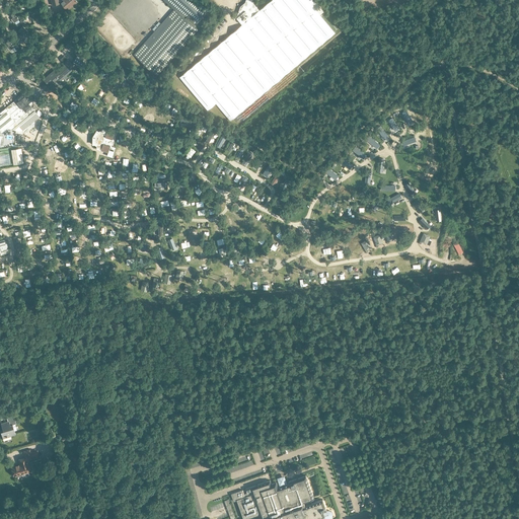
[(62,0),(60,2),(66,9),(69,7),(67,5),(70,2),(73,6),(77,2),(75,0),(62,0)]
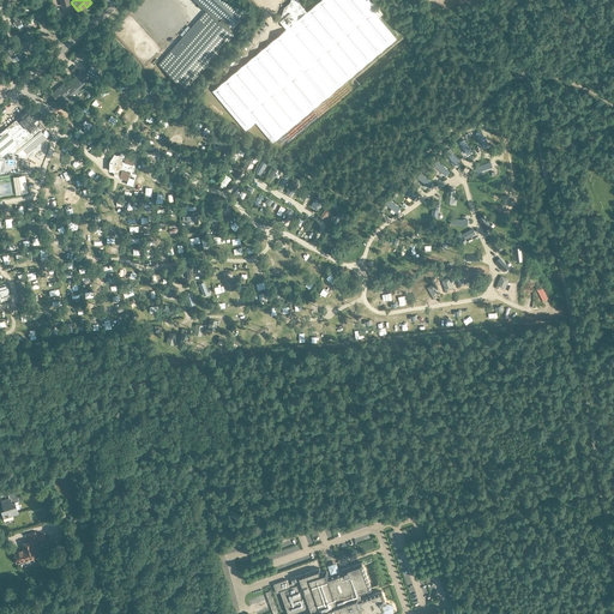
[(194,0),(206,11),(230,31),(247,12),(234,0),(194,0)]
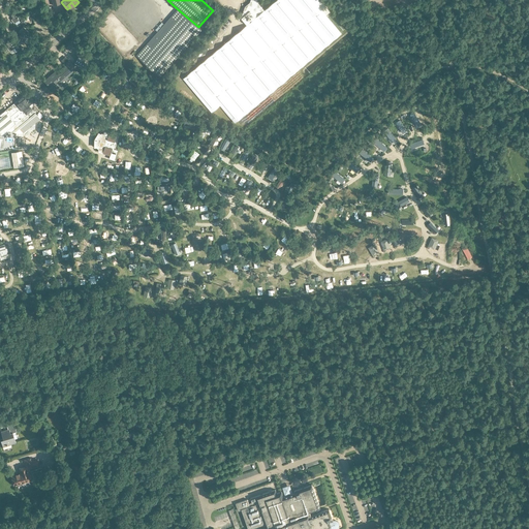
[(250,0),(250,2),(249,7),(247,8),(245,14),(242,19),(247,25),(217,50),(183,79),(212,113),(220,105),(235,123),(260,101),(324,48),(342,34),(331,21),(327,16),(331,12),(322,2),(318,5),(322,1),(320,0),(277,0),(265,10),(257,1),(257,0),(250,0)]
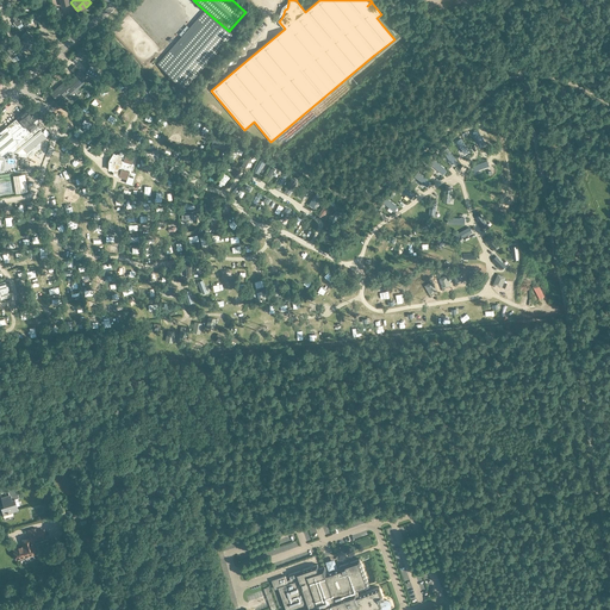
[(58,7),(53,8),(56,23),(62,22),(58,7)]
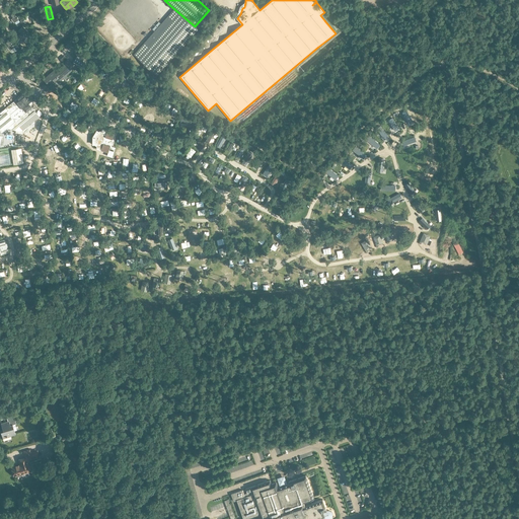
[(195,26),(174,9),(134,54),(158,75),(198,29),(195,26)]
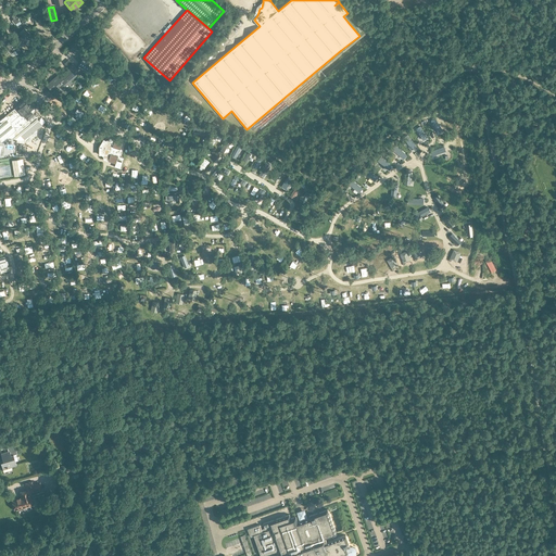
[(37,11),(28,14),(30,21),(34,20),(35,22),(40,20),(37,11)]
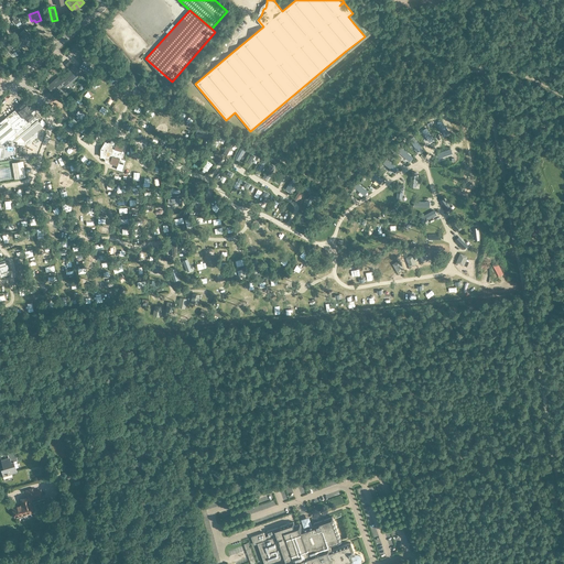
[(19,18),(19,19),(21,17),(17,12),(11,15),(14,19),(12,20),(15,24),(20,21),(19,20),(18,19),(19,18)]
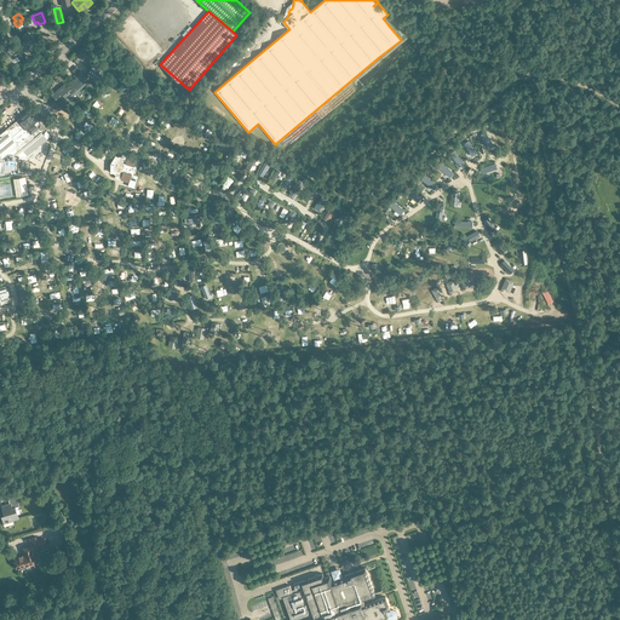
[(30,41),(33,40),(34,39),(28,32),(22,36),(26,40),(22,42),(26,46),(26,45),(27,47),(28,49),(33,44),(33,42),(30,41)]
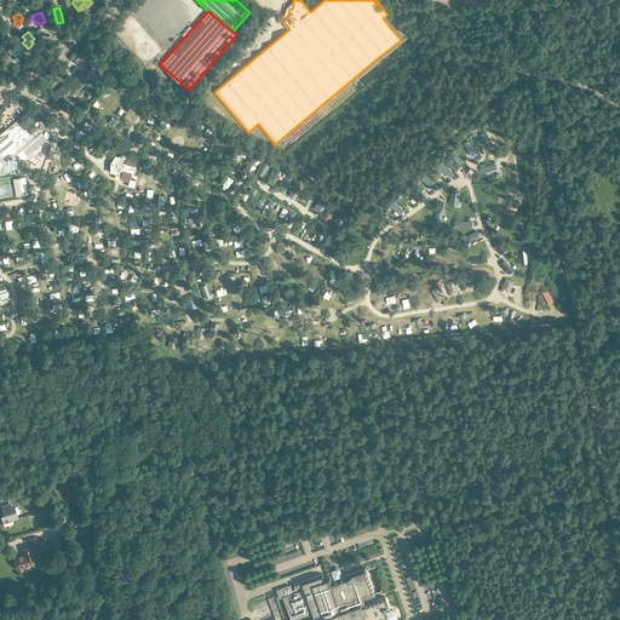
[(16,52),(16,53),(17,51),(13,46),(7,51),(10,53),(9,56),(12,59),(17,56),(16,55),(15,53),(16,52)]
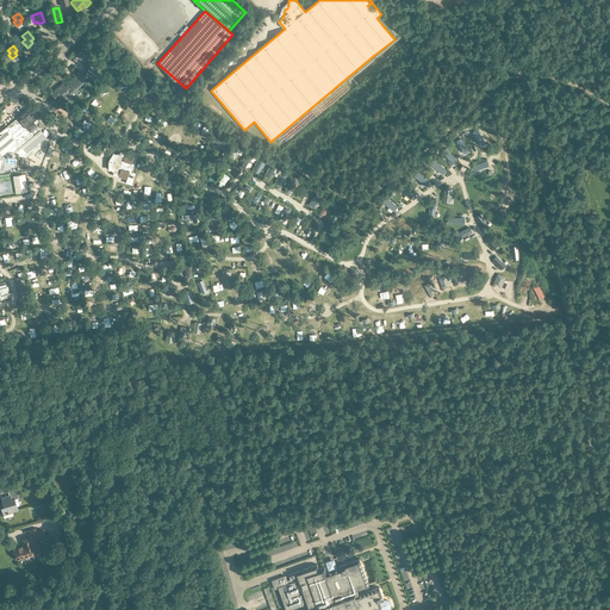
[(98,81),(101,74),(103,72),(89,64),(85,74),(98,81)]
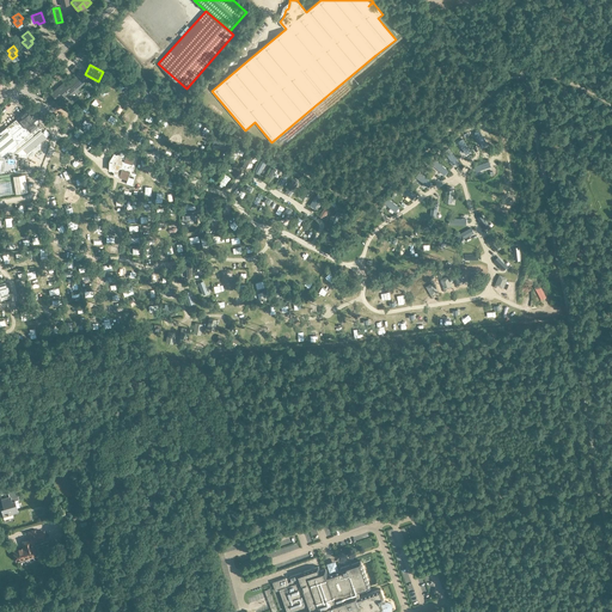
[(56,98),(62,93),(66,98),(84,84),(89,79),(81,71),(77,75),(66,84),(63,83),(57,89),(51,93),(56,98)]
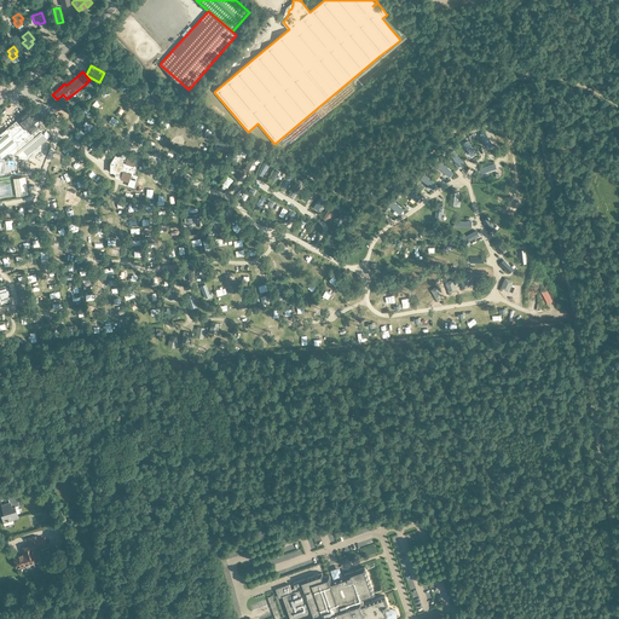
[(41,132),(47,139),(51,136),(46,131),(45,128),(41,128),(40,129),(36,126),(39,125),(39,121),(38,120),(39,119),(33,110),(29,114),(28,111),(24,114),(21,109),(16,113),(21,117),(6,129),(22,148),(41,132)]
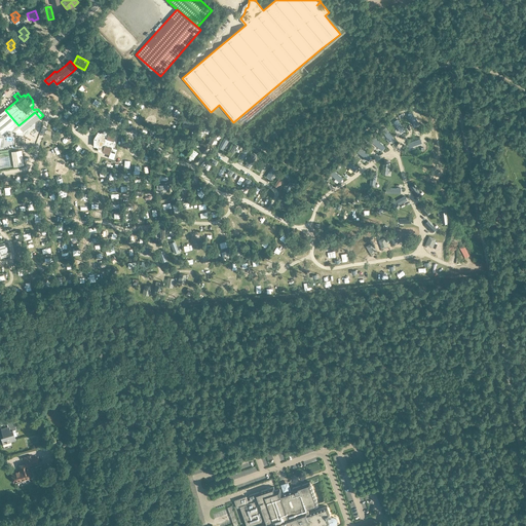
[(0,132),(2,135),(7,130),(12,130),(19,125),(5,110),(0,113),(0,132)]
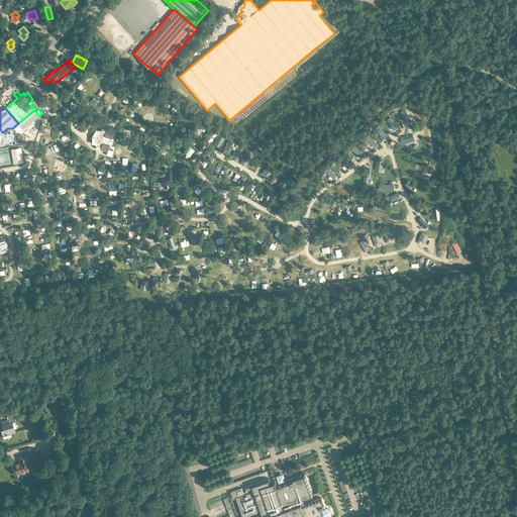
[(18,123),(12,128),(22,129),(25,127),(27,128),(29,129),(34,125),(34,122),(33,121),(39,116),(34,110),(18,123)]
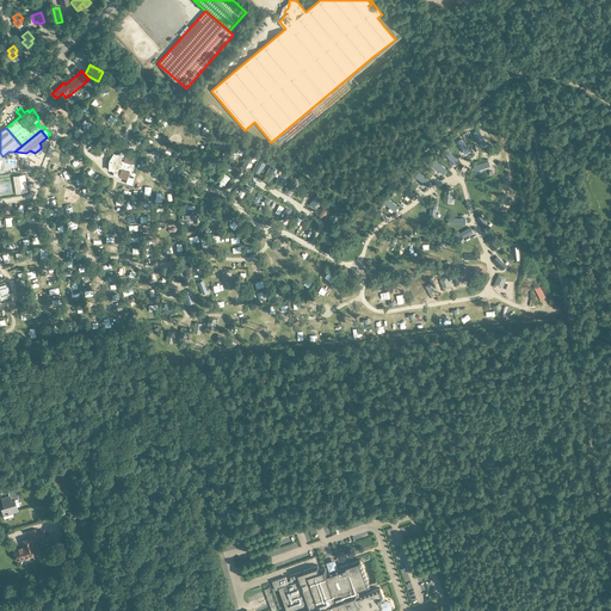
[(115,154),(110,161),(110,170),(113,170),(113,176),(128,179),(130,172),(131,172),(134,164),(133,164),(135,155),(121,152),(118,156),(115,154)]
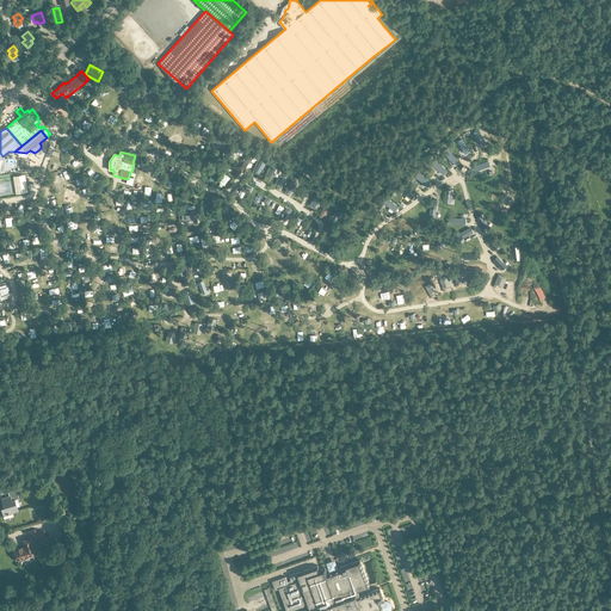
[(252,159),(248,156),(242,167),(246,170),(252,159)]
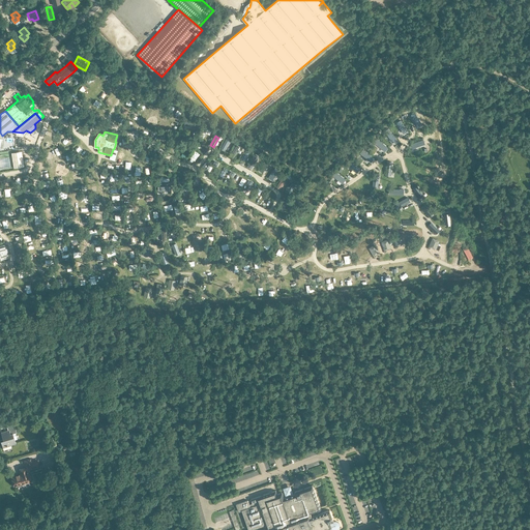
[(227,139),(222,148),(225,150),(230,140),(227,139)]
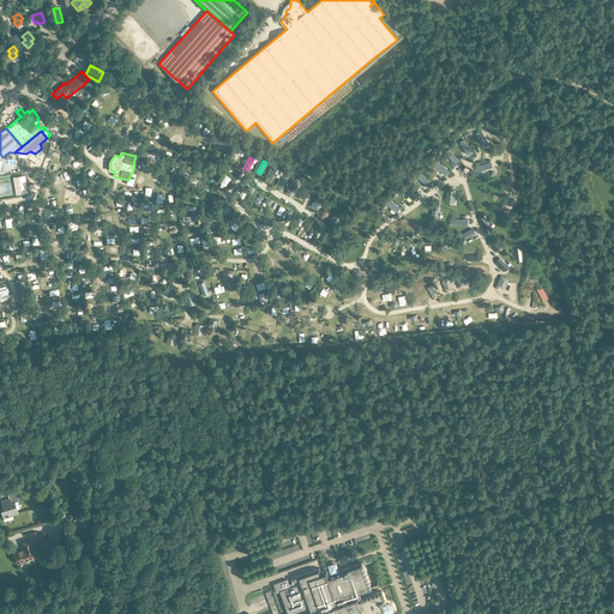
[(28,193),(25,175),(13,178),(16,196),(28,193)]
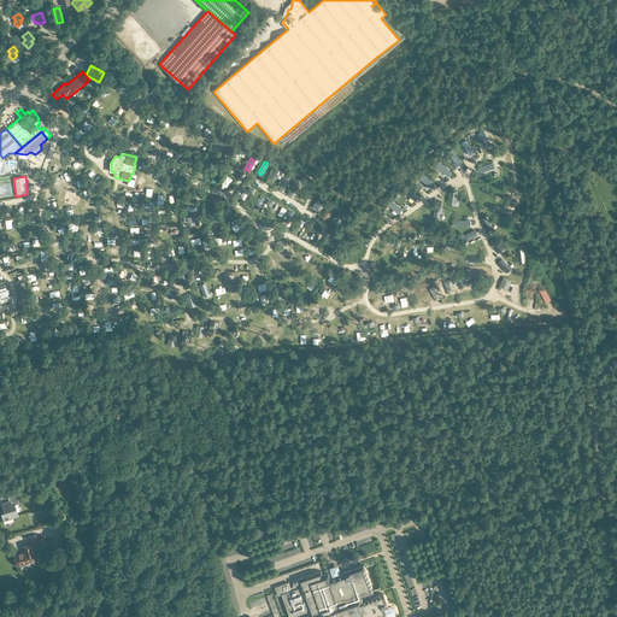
[(321,201),(317,199),(311,209),(315,211),(321,201)]
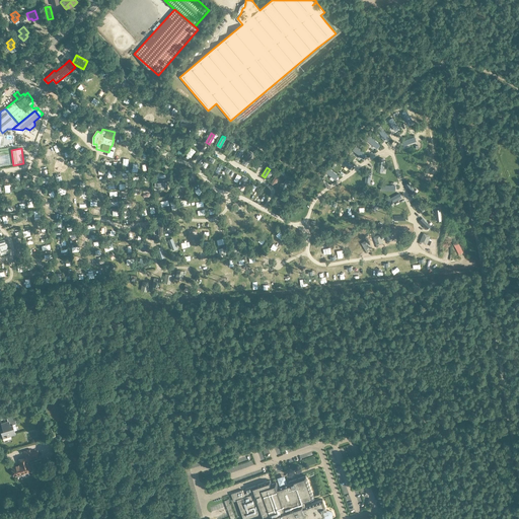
[(278,197),(273,206),(276,208),(281,199),(278,197)]
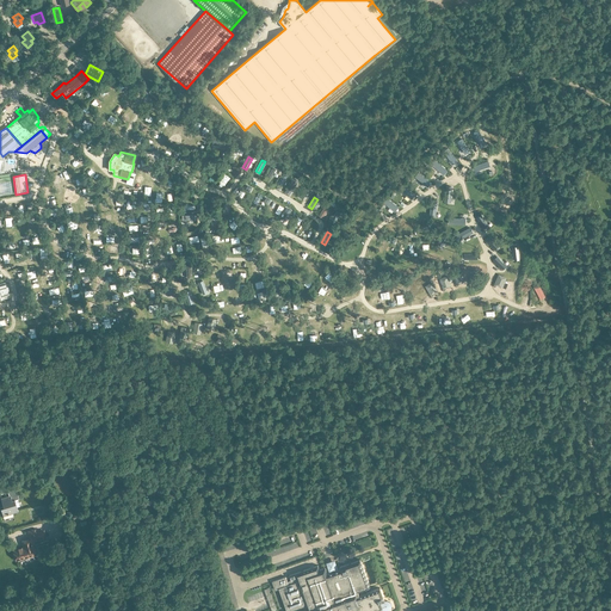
[(462,273),(454,275),(456,284),(464,283),(462,273)]
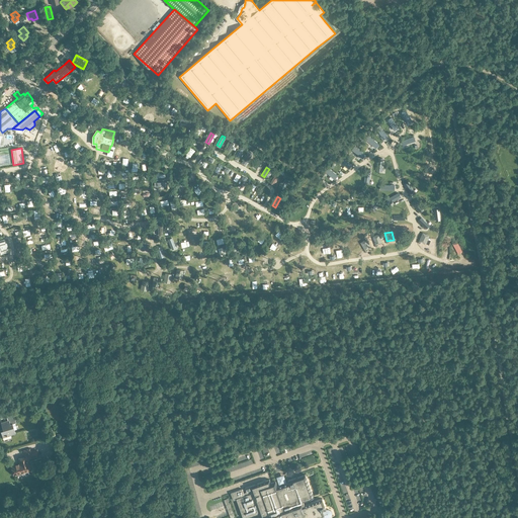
[(429,236),(422,233),(419,241),(426,244),(429,236)]
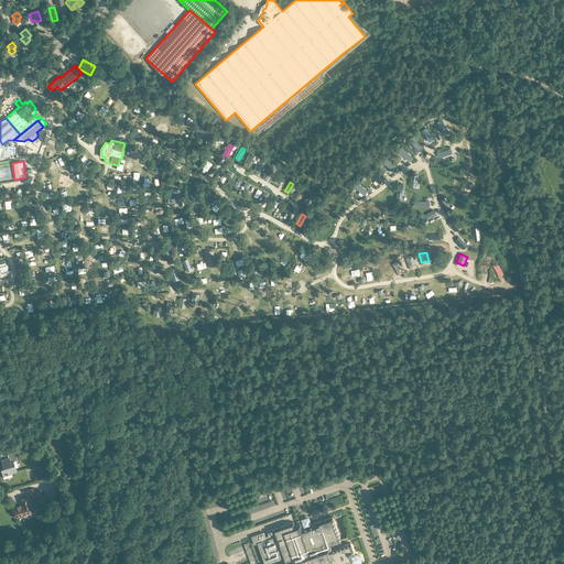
[(416,264),(414,255),(407,258),(410,267),(416,264)]
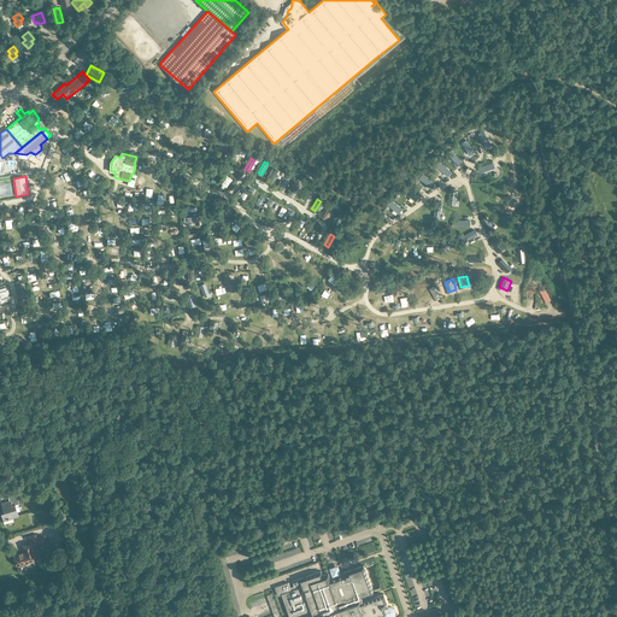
[(442,294),(438,285),(430,289),(435,298),(442,294)]
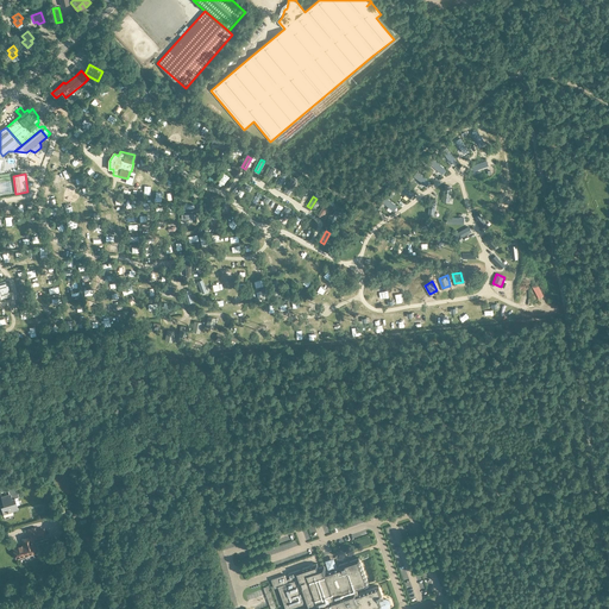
[(4,506),(1,506),(4,515),(18,510),(16,498),(19,497),(14,482),(6,484),(8,495),(1,497),(4,506)]
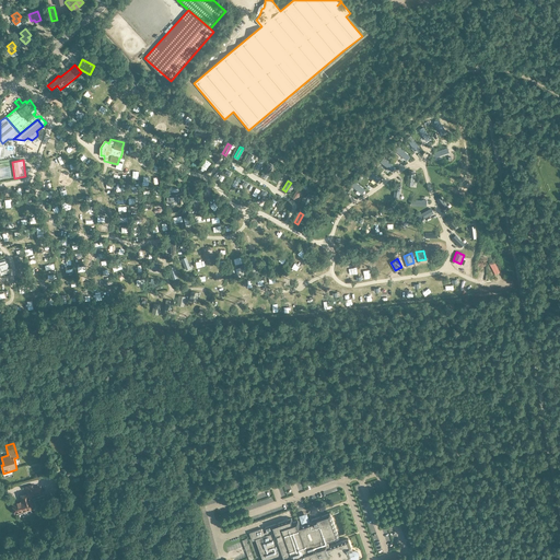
[(13,506),(12,506),(13,512),(14,512),(14,513),(18,513),(19,514),(23,513),(23,511),(33,508),(30,496),(42,491),(41,486),(33,488),(32,486),(24,488),(25,494),(20,496),(21,502),(12,504),(13,506)]
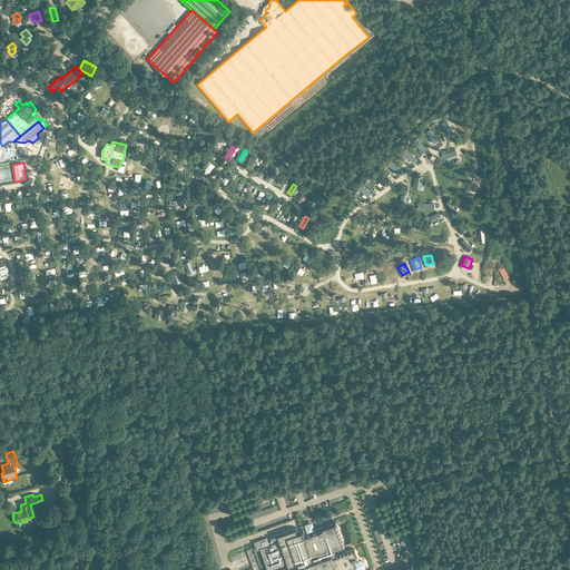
[(266,539),(254,543),(257,551),(261,550),(267,569),(269,569),(362,569),(364,569),(365,568),(365,566),(365,564),(364,562),(363,561),(361,561),(360,561),(355,549),(354,549),(346,552),(336,522),(317,529),(317,531),(315,531),(308,534),(305,536),(304,530),(298,531),(297,528),(266,539)]
